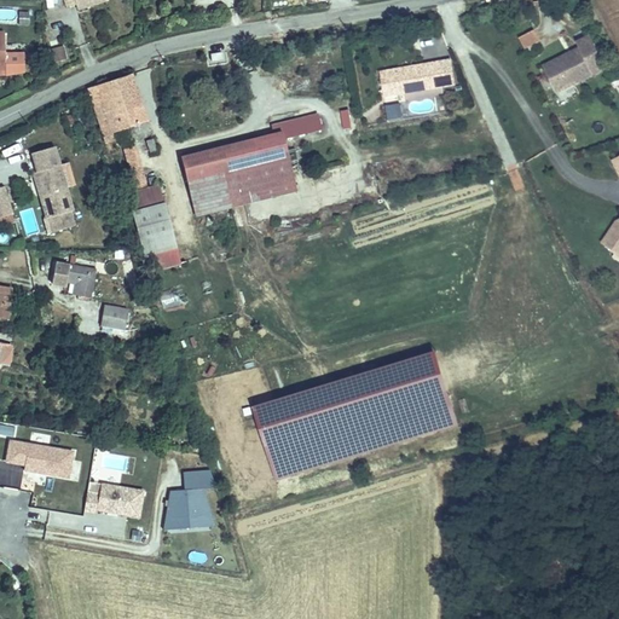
[(17,12),(18,25),(29,24),(28,11),(17,12)]
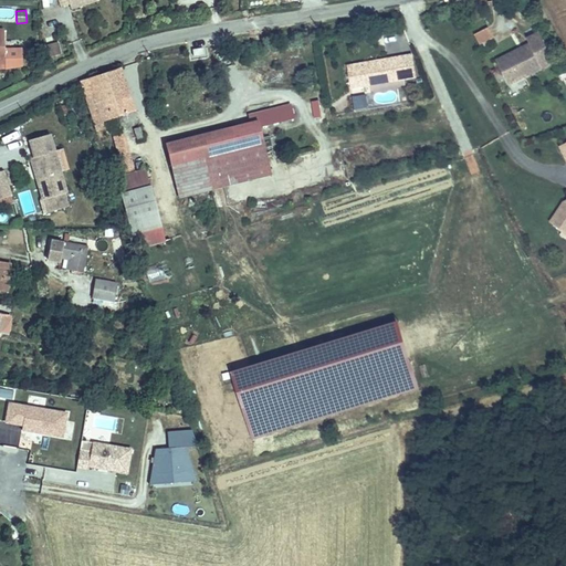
[(73,23),(62,29),(69,43),(80,37),(73,23)]
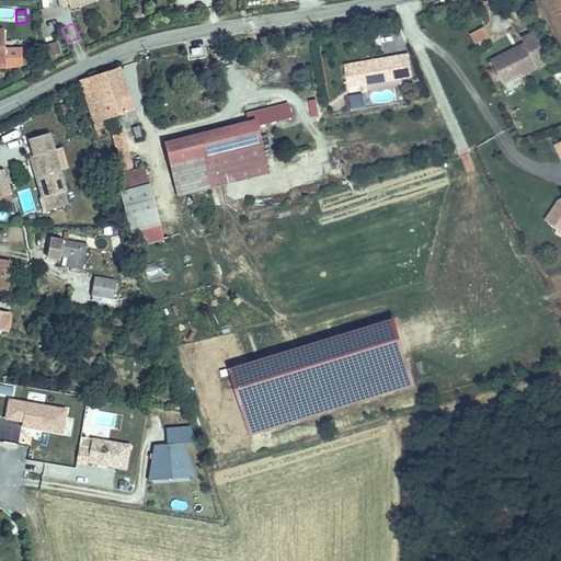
[(474,44),(489,39),(485,27),(471,32),(474,44)]
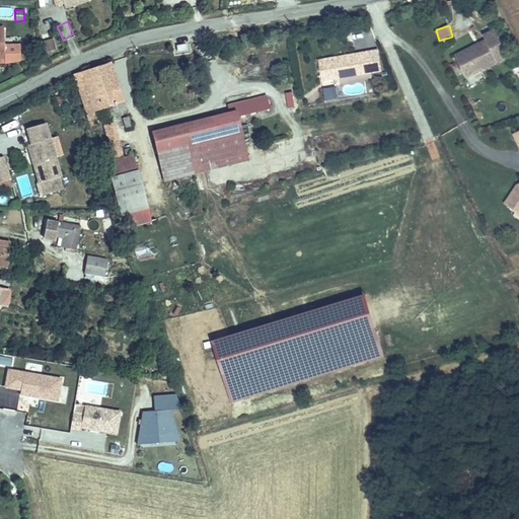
[(467,77),(507,57),(495,31),(486,36),(488,41),(457,56),(467,77)]
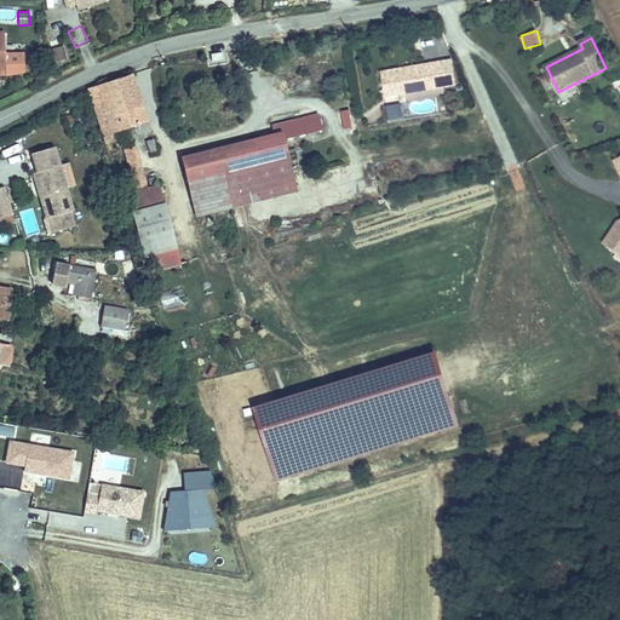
[(33,61),(34,45),(26,44),(24,59),(33,61)]
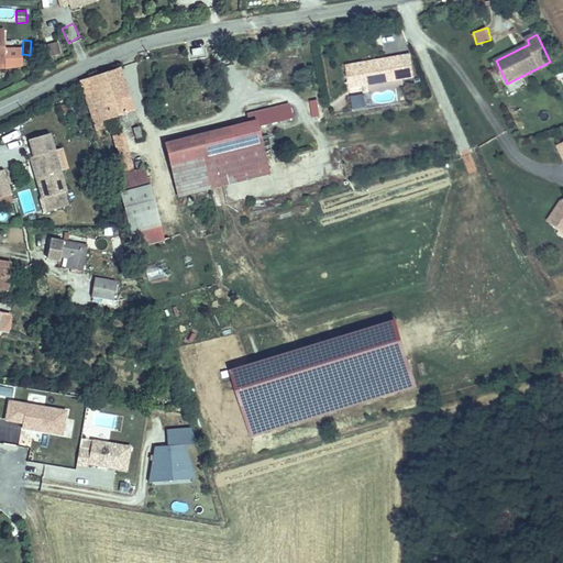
[(392,55),(409,50),(405,40),(388,45),(392,55)]
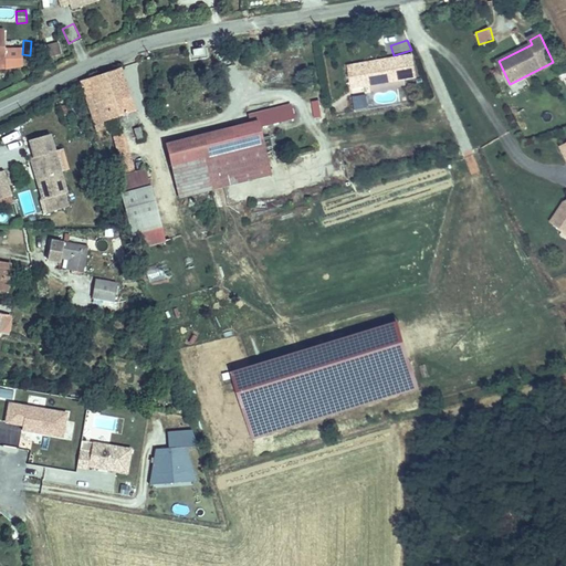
[(61,54),(59,44),(48,46),(51,56),(61,54)]
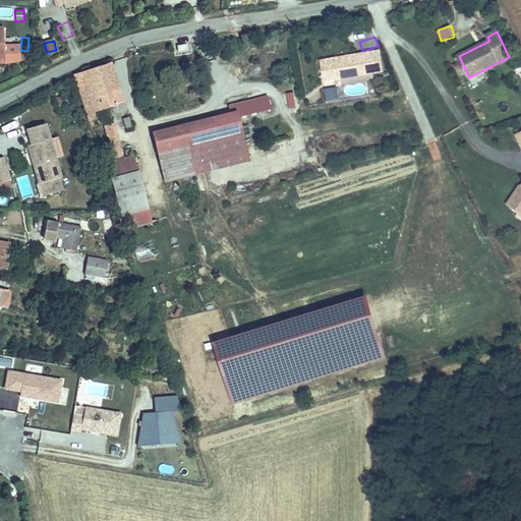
[(324,80),(372,72),(368,53),(320,61),(324,80)]
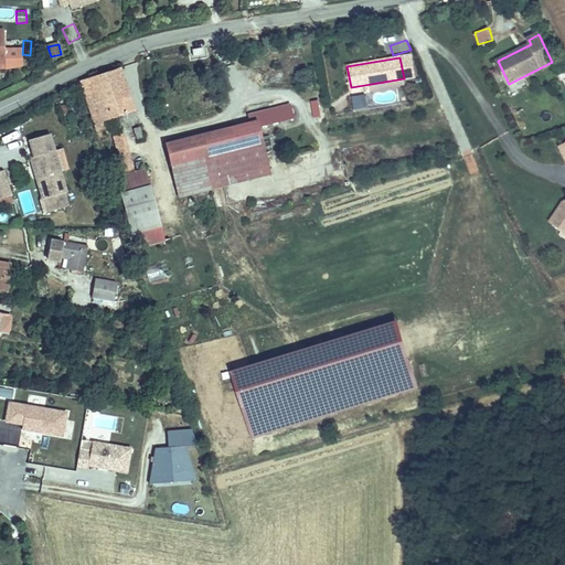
[(134,110),(119,67),(82,81),(96,123),(134,110)]
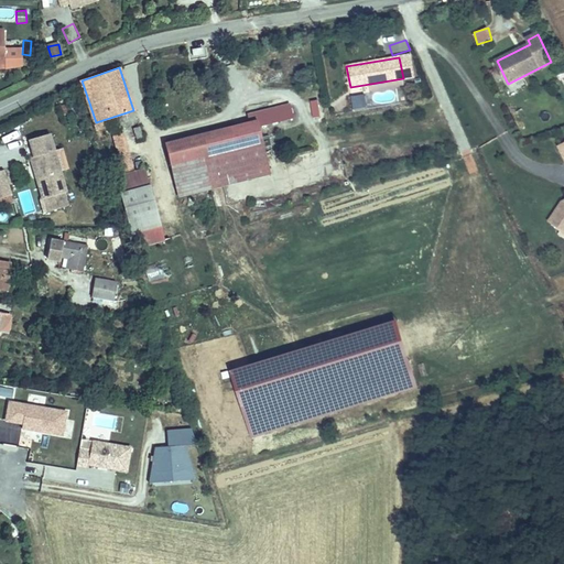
[(314,118),(321,117),(318,100),(312,101),(314,118)]
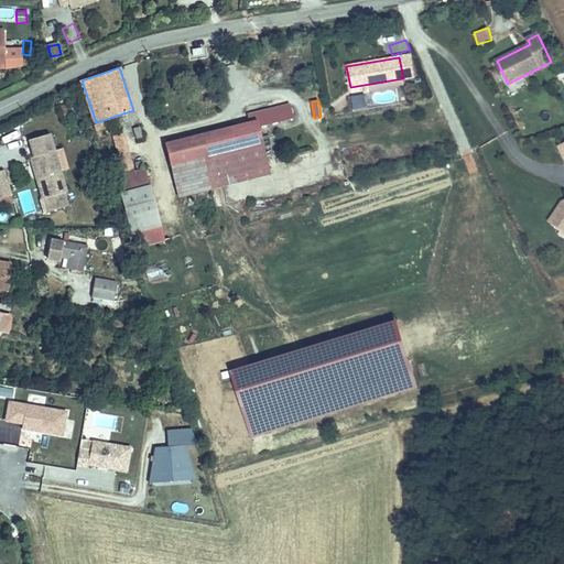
[(267,128),(267,125),(292,118),(289,105),(249,115),(251,121),(257,120),(258,127),(261,126),(262,129),(267,128)]
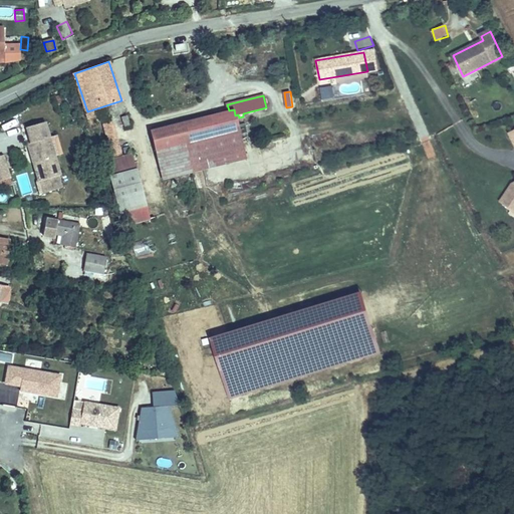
[(163,127),(169,147),(239,130),(235,115),(234,109),(229,110),(163,127)]
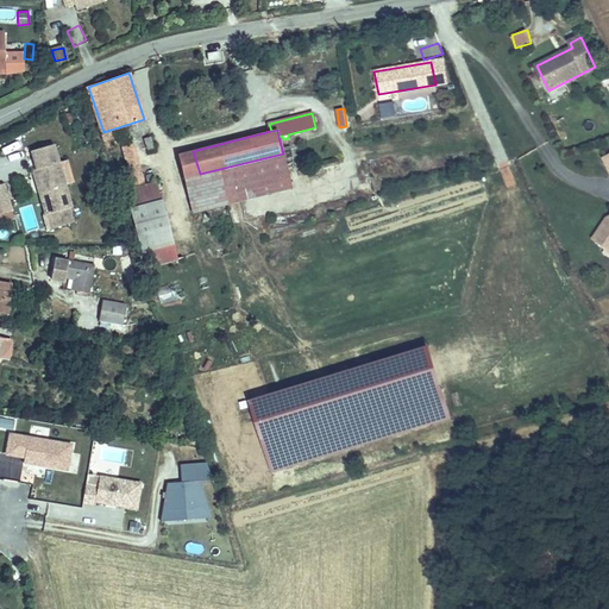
[(146,151),(155,149),(151,137),(143,139),(146,151)]
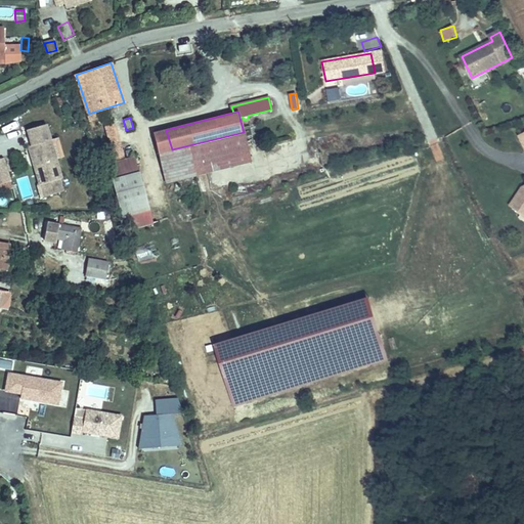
[(61,178),(45,124),(27,130),(33,149),(29,150),(40,184),(42,184),(47,182),(51,194),(62,191),(59,179),(61,178)]
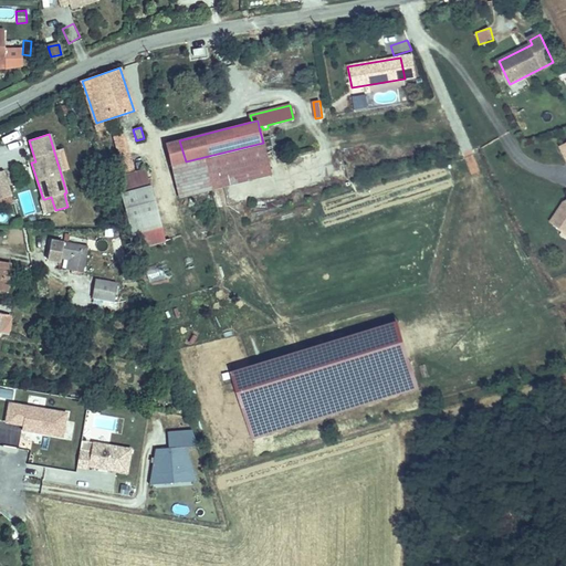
[(134,173),(123,134),(112,137),(123,176),(116,177),(121,194),(148,186),(145,169),(134,173)]
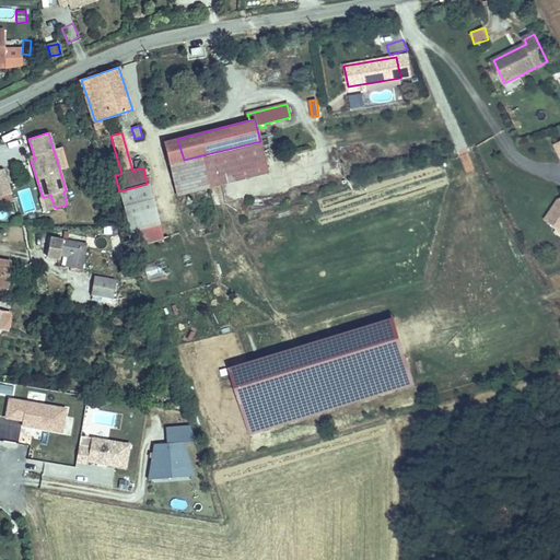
[(191,181),(266,162),(260,141),(184,160),(191,181)]
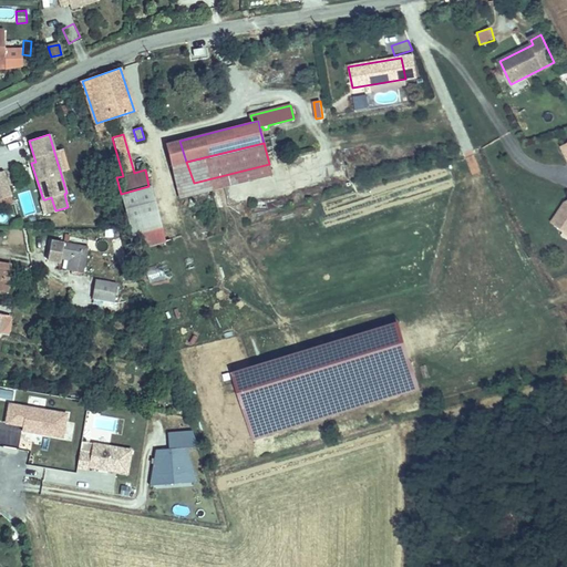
[(57,152),(60,165),(68,164),(64,150),(57,152)]
